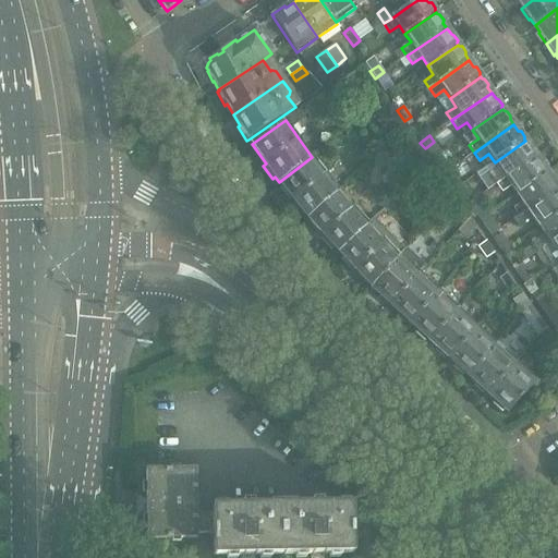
[(500,171),(492,178),(496,185),(536,157),(532,152),(533,148),(529,143),(526,143),(525,141),(495,162),(500,171)]
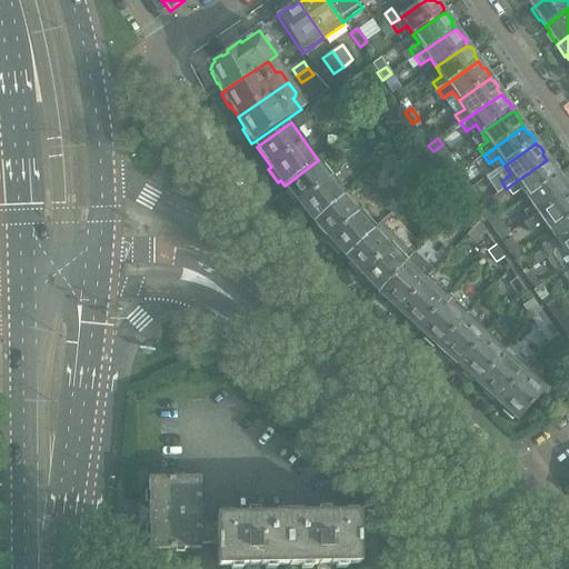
[(288,191),(286,193),(296,206),(298,203),(313,222),(346,196),(318,160),(285,186),(288,191)]
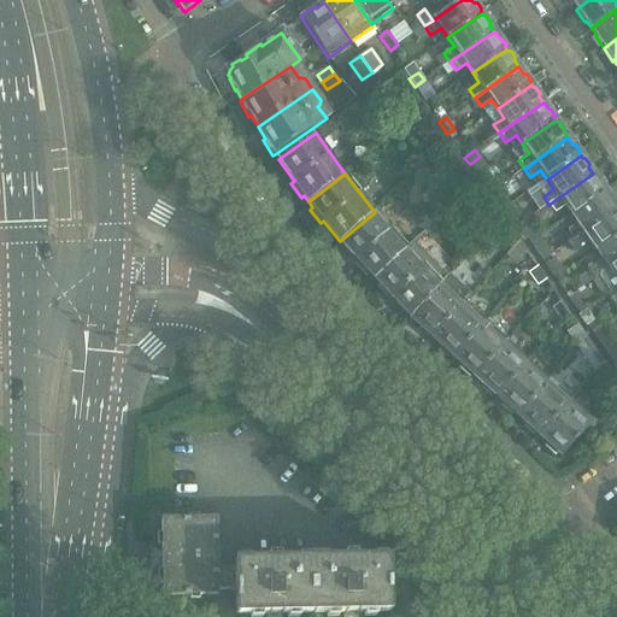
[(593,174),(548,205),(554,213),(565,206),(571,215),(605,192),(604,191),(605,187),(601,181),(598,180),(593,174)]
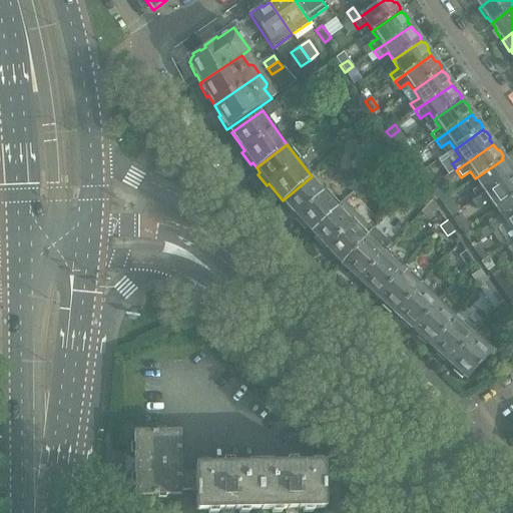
[(481,186),(472,192),(477,199),(512,174),(512,172),(510,168),(510,166),(507,161),(504,160),(503,159),(475,178),(481,186)]
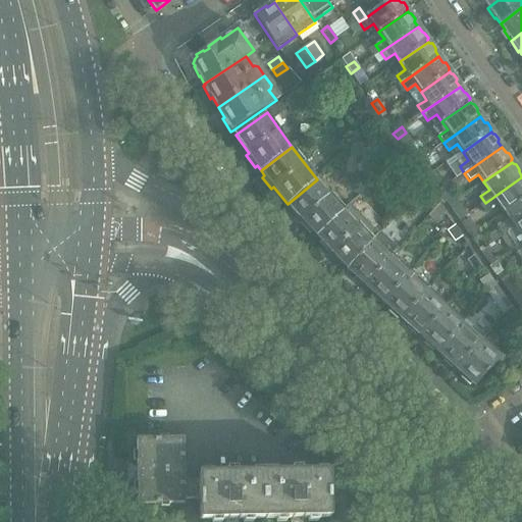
[(521,177),(485,203),(490,210),(499,204),(505,212),(521,199),(521,177)]
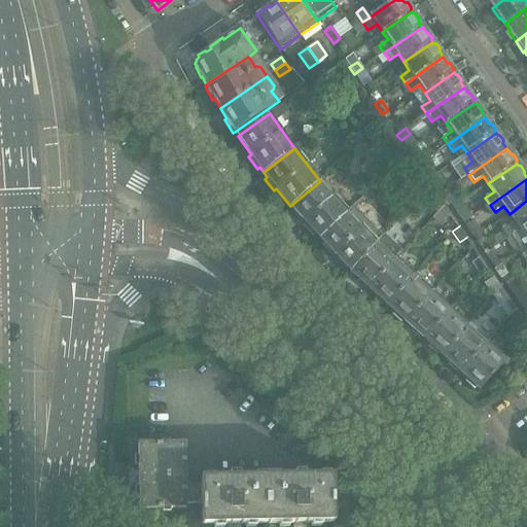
[(306,223),(304,225),(313,237),(316,235),(320,239),(348,212),(348,211),(320,181),(290,206),(306,223)]
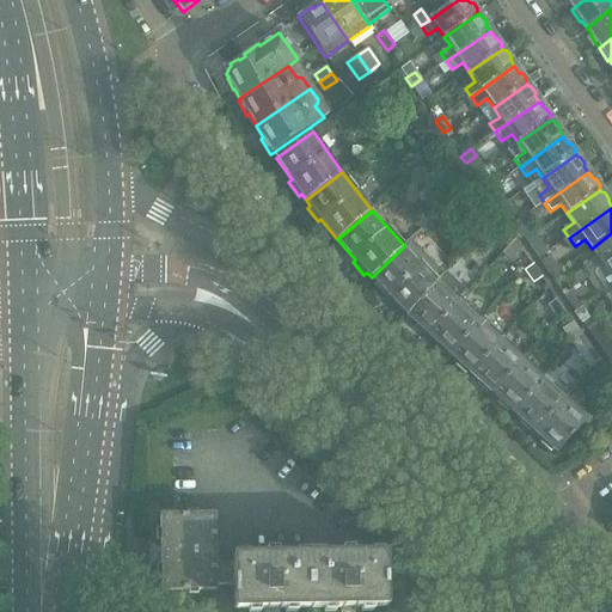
[(524,218),(510,226),(519,237),(520,240),(524,238),(526,242),(537,234),(524,218)]
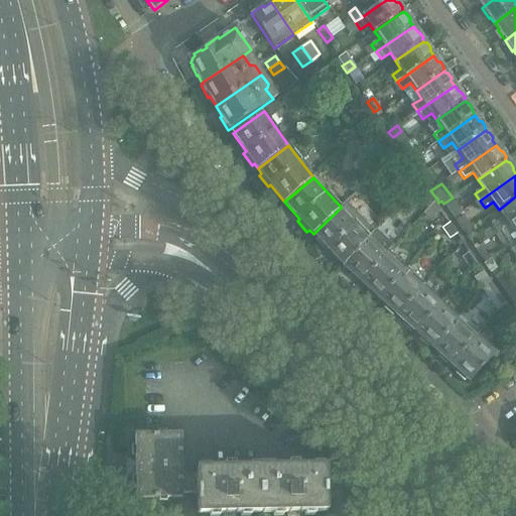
[(515,197),(499,210),(504,218),(496,224),(501,231),(515,219),(515,197)]
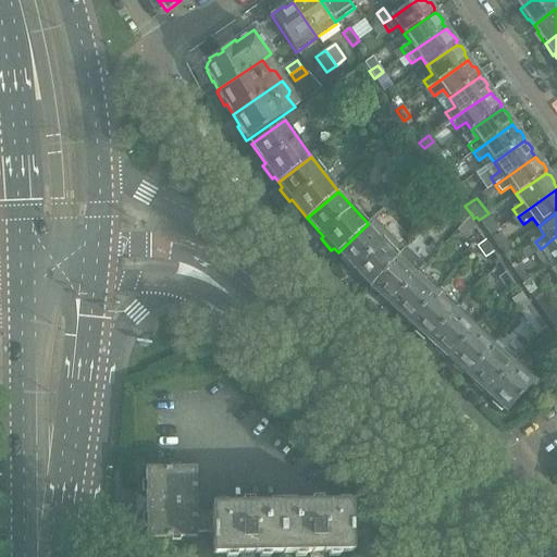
[(489,213),(479,220),(491,236),(499,230),(489,213)]
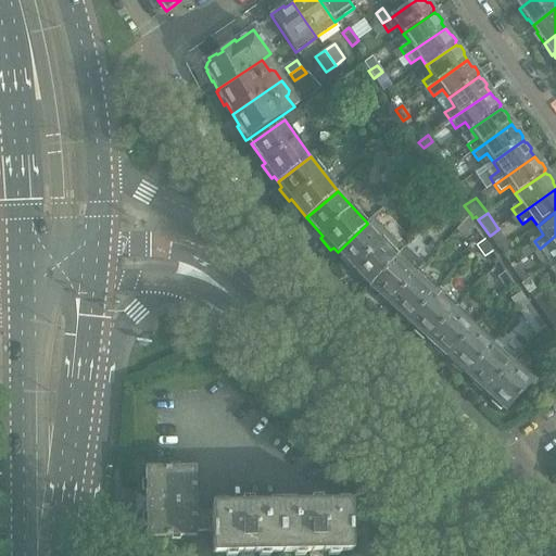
[(342,257),(339,260),(350,270),(353,268),(369,287),(397,255),(396,255),(391,249),(396,243),(373,217),(367,223),(367,224),(338,252),(342,257)]
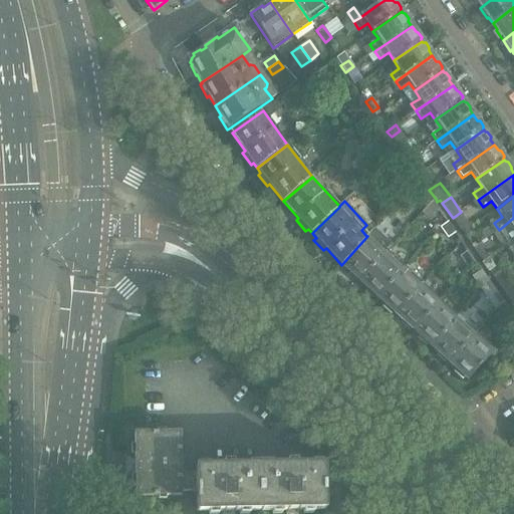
[(433,201),(422,213),(429,220),(439,209),(434,201),(433,201)]
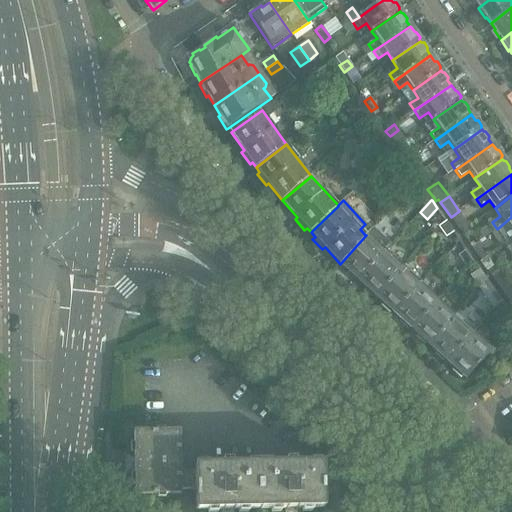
[(461,214),(453,220),(461,232),(469,226),(461,214)]
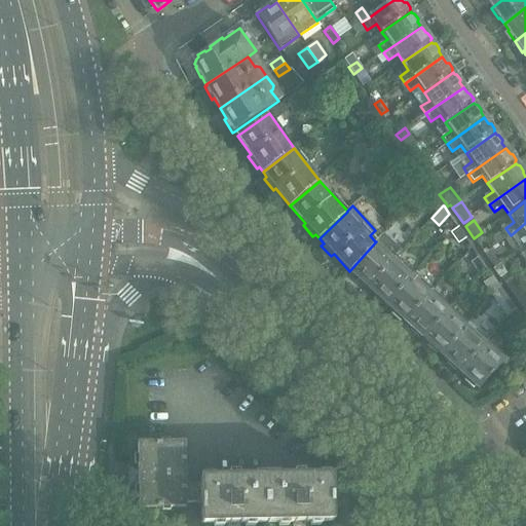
[(525,223),(511,235),(515,242),(524,236),(525,238),(525,223)]
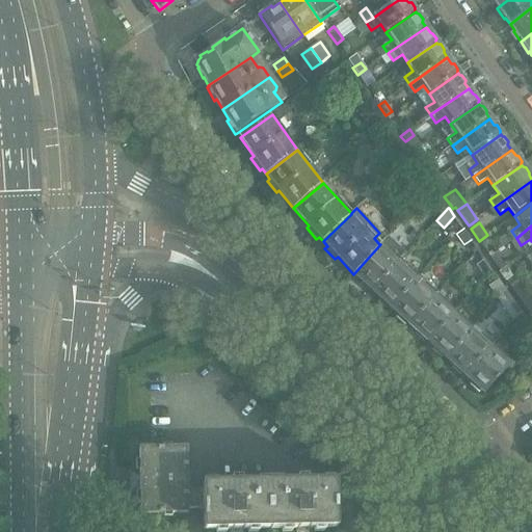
[(464,230),(456,236),(463,247),(471,243),(473,242),(464,230)]
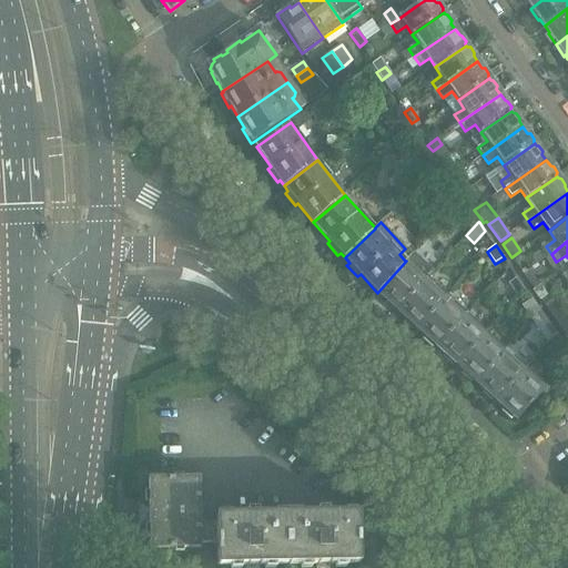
[(386,301),(384,303),(394,312),(396,310),(397,311),(427,277),(407,260),(406,261),(377,293),(386,301)]
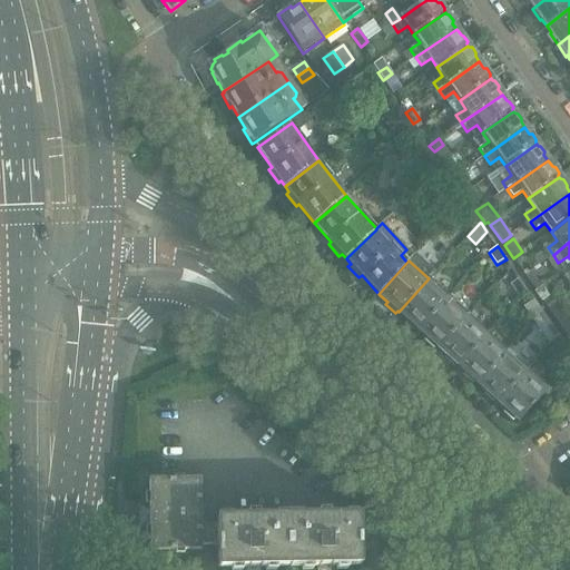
[(533,268),(524,275),(536,291),(542,286),(536,277),(537,273),(533,268)]
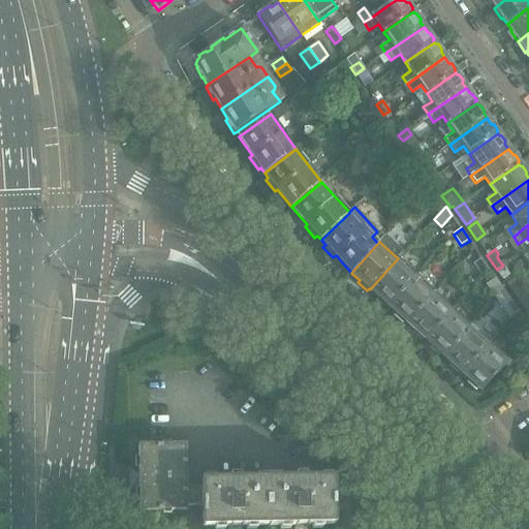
[(370,289),(378,297),(375,299),(384,307),(386,305),(389,306),(416,276),(398,258),(370,289)]
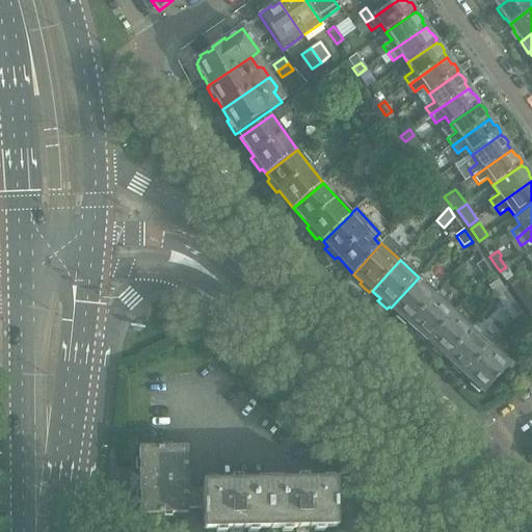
[(483,260),(476,265),(484,277),(491,272),(483,260)]
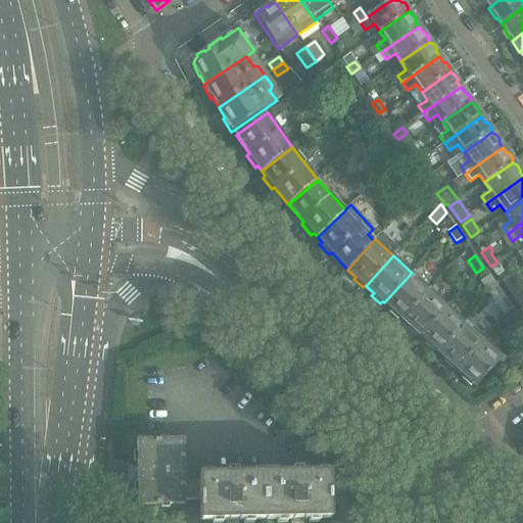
[(384,302),(391,310),(389,313),(398,321),(400,318),(401,320),(429,289),(412,273),(384,302)]
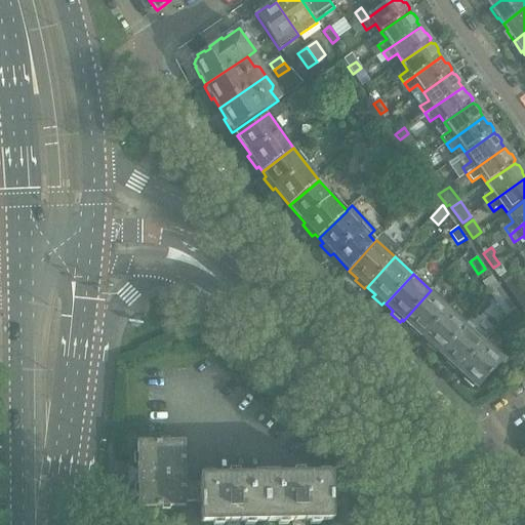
[(524,292),(514,277),(505,283),(518,301),(524,296),(524,292)]
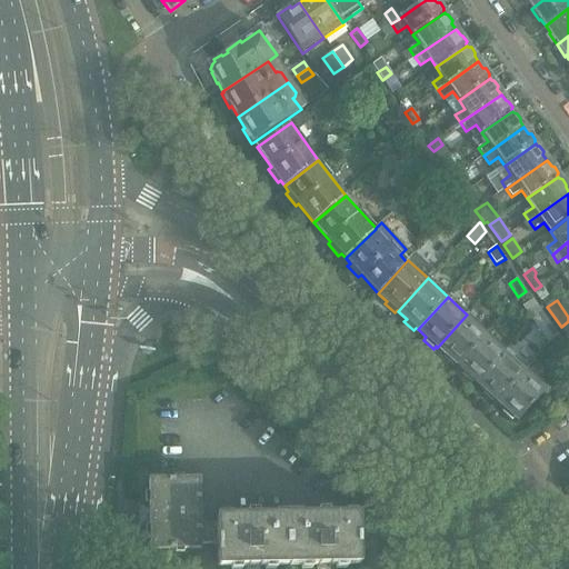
[(542,311),(532,322),(548,345),(558,333),(542,311)]
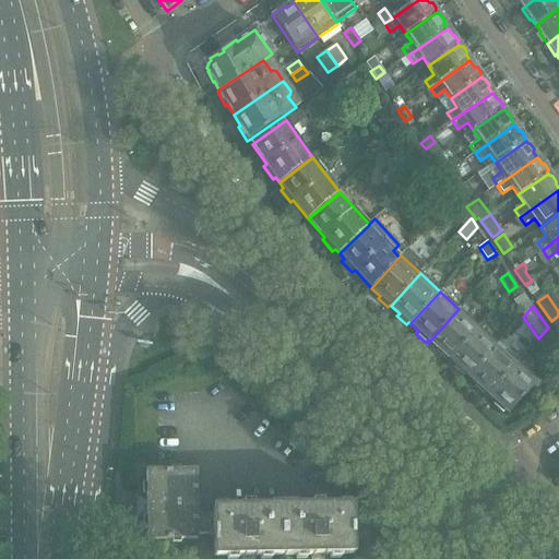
[(429,342),(438,348),(436,352),(445,360),(448,357),(449,359),(478,326),(459,309),(429,342)]
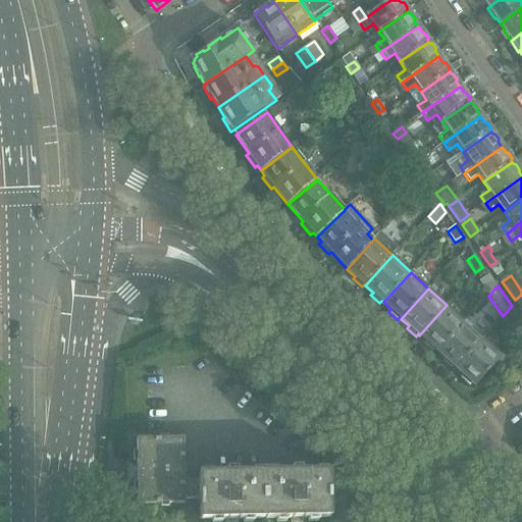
[(427,343),(425,345),(433,353),(435,351),(437,352),(465,321),(447,305),(419,335),(427,343)]
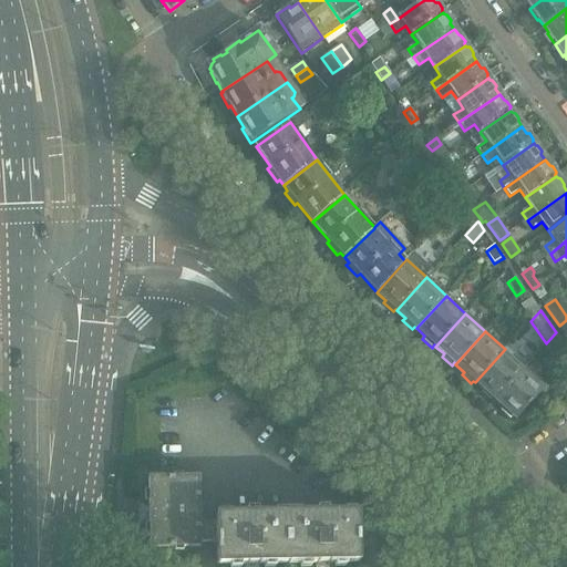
[(475,382),(483,390),(481,392),(491,401),(493,399),(495,400),(525,367),(505,349),(475,382)]
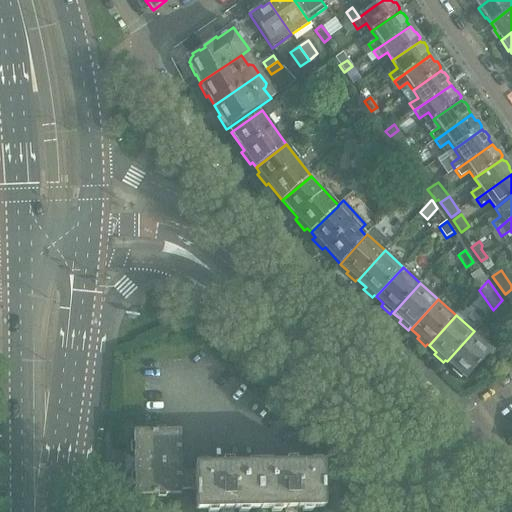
[(454,368),(452,370),(461,378),(463,376),(465,378),(476,366),(479,364),(482,366),(495,351),(474,331),(447,361),(454,368)]
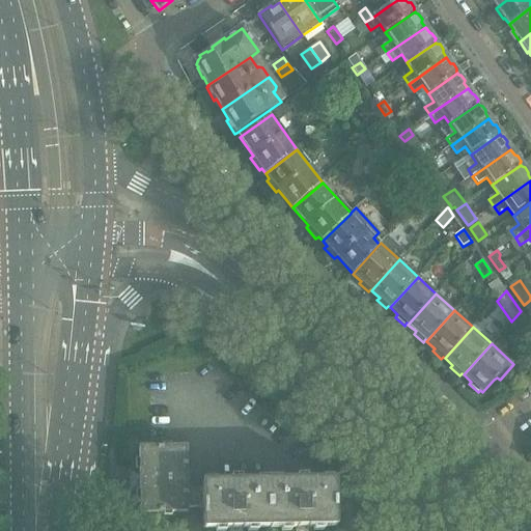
[(186,447),(139,448),(140,514),(187,513),(187,509),(187,492),(186,447)]
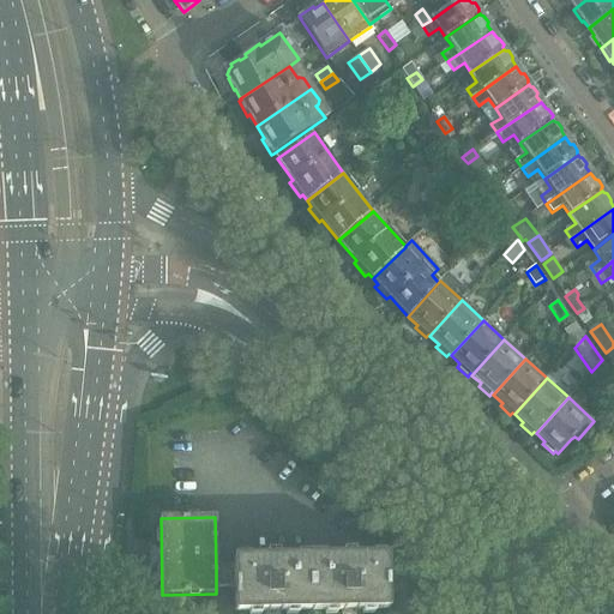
[(387,555),(309,557),(311,612),(387,611),(387,563),(392,563),(392,555),(387,555)]
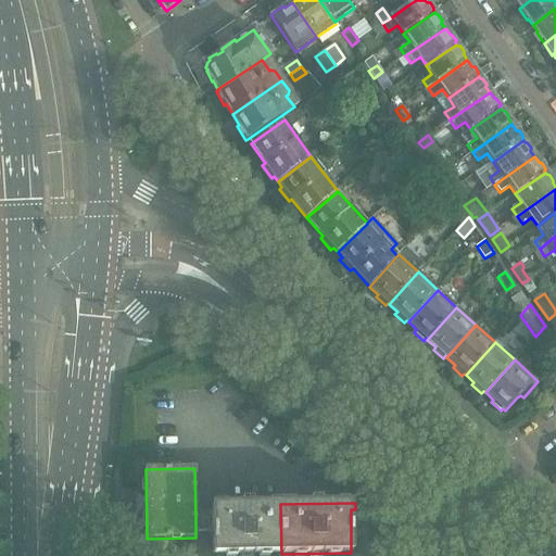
[(280,504),(211,505),(211,514),(212,532),(212,555),(281,554),(280,504)]
